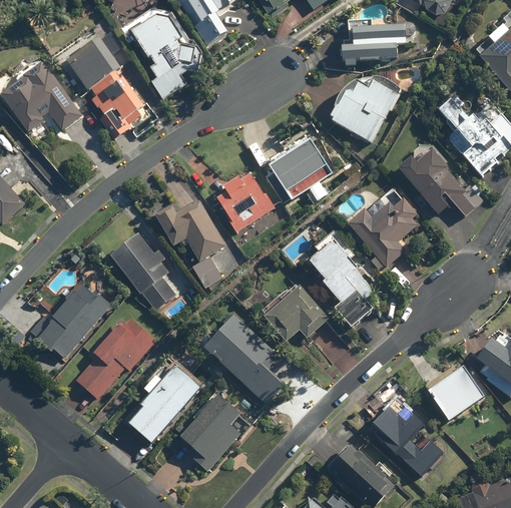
[(178,0),(207,42),(227,29),(216,12),(219,10),(217,7),(228,0),(229,2),(232,0),(178,0)]
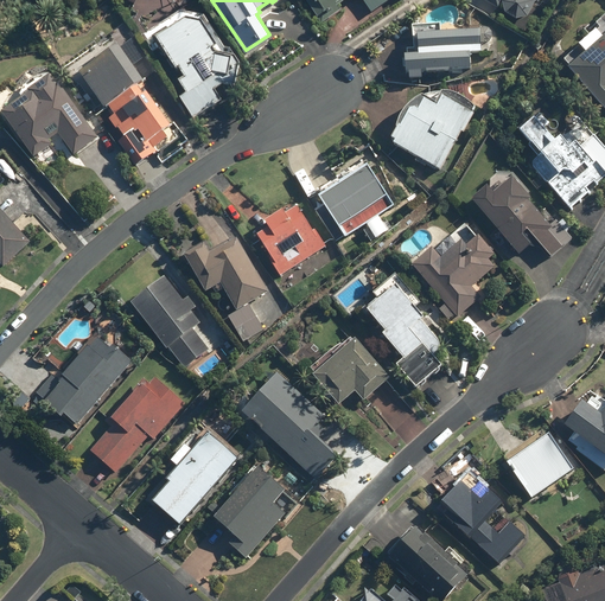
[(307,0),(323,20),(344,4),(341,0),(364,0),(373,10),(384,0),(307,0)]
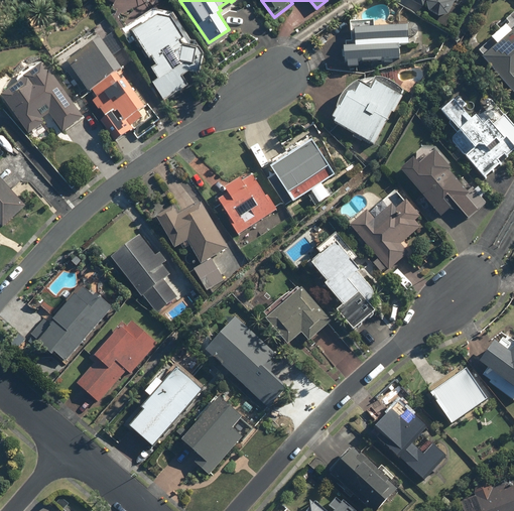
[(426,0),(427,5),(446,16),(456,0),(426,0)]
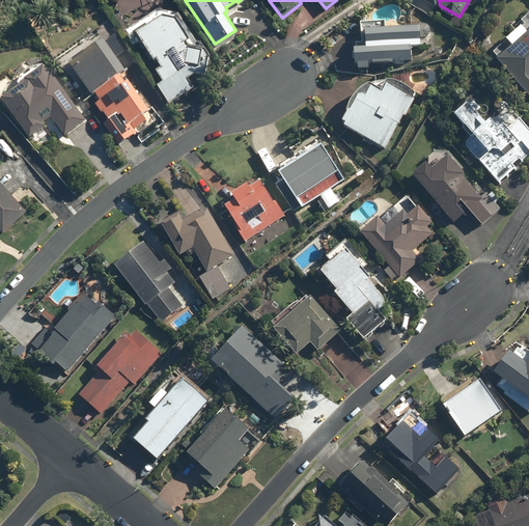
[(528,10),(521,18),(523,20),(492,49),(498,55),(496,57),(528,92),(528,10)]
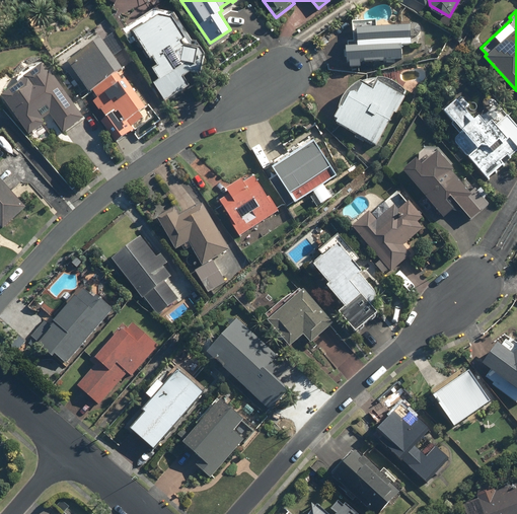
[(190,52),(180,39),(185,35),(172,17),(158,14),(132,32),(149,59),(151,58),(157,65),(152,68),(158,77),(153,80),(165,98),(180,88),(190,82),(182,73),(189,69),(201,71),(203,59),(208,56),(200,45),(190,52)]
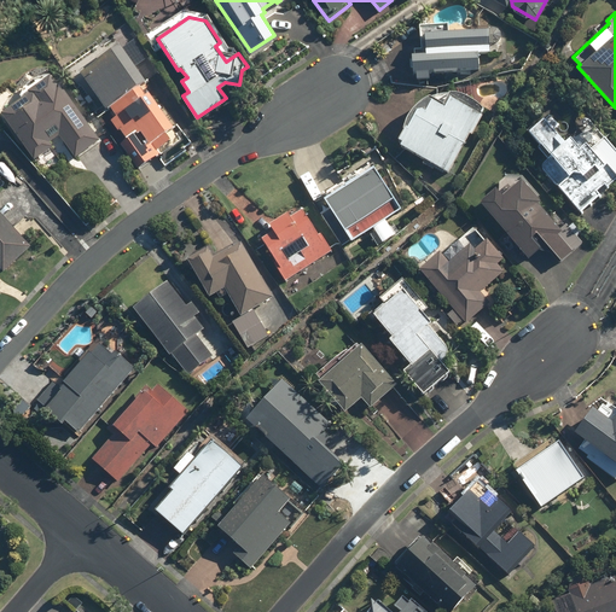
[(420,31),(422,53),(410,54),(411,71),(414,71),(416,77),(429,76),(428,70),(431,70),(431,73),(457,70),(457,68),(478,66),(477,52),(490,51),(489,27),(420,31)]
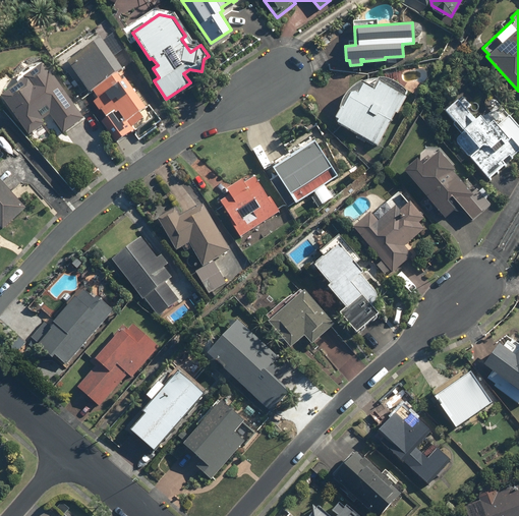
[(85,87),(89,92),(85,95),(103,117),(101,119),(118,140),(126,134),(135,127),(132,123),(143,114),(140,109),(147,104),(135,90),(138,88),(128,75),(125,78),(118,69),(121,66),(98,37),(65,62),(76,76),(72,79),(80,91),(85,87)]
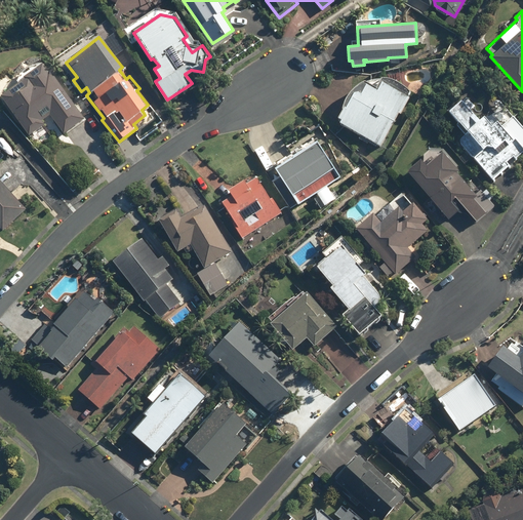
[(84,116),(43,63),(0,95),(30,133),(45,121),(43,117),(50,111),(66,130),(77,121),(84,116)]
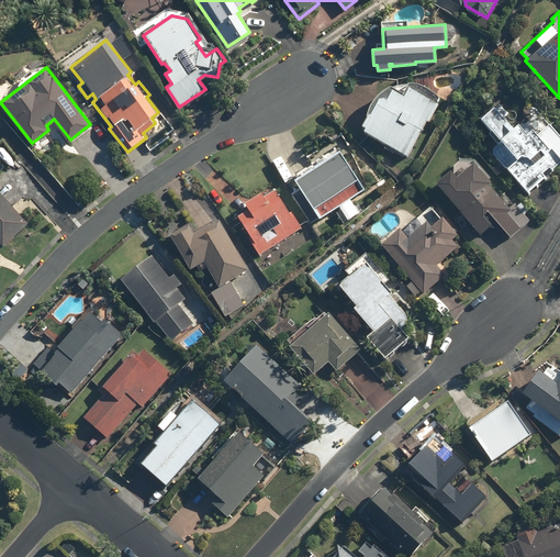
[(437,103),(435,102),(438,97),(437,96),(436,95),(435,93),(434,92),(433,91),(432,90),(430,90),(429,89),(428,88),(427,88),(426,87),(425,87),(424,86),(422,86),(421,85),(420,85),(418,84),(417,84),(415,84),(414,84),(413,82),(412,82),(410,82),(409,82),(407,82),(406,82),(404,82),(403,82),(402,84),(401,84),(399,84),(398,84),(396,85),(395,85),(394,85),(392,86),(391,86),(390,87),(389,88),(388,88),(387,88),(385,89),(384,89),(383,90),(382,90),(381,91),(380,92),(379,92),(378,93),(377,95),(377,96),(376,96),(374,97),(374,98),(373,99),(372,100),(371,101),(371,102),(370,103),(370,104),(369,106),(369,107),(369,108),(368,109),(368,110),(368,111),(368,112),(368,113),(368,114),(368,115),(368,117),(368,118),(361,130),(406,155),(426,120),(428,121),(437,103)]
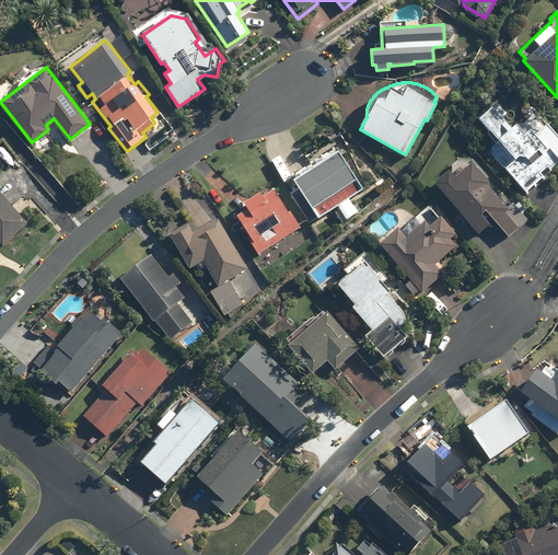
[(522,133),(514,125),(511,127),(491,105),(477,119),(498,140),(489,148),(529,189),(557,161),(557,135),(547,124),(535,135),(527,128),(522,133)]
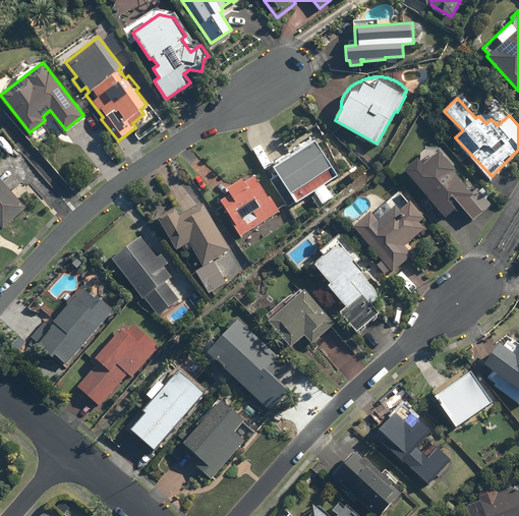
[(335,194),(326,182),(337,175),(313,141),(274,168),(296,203),(313,190),(323,204),(335,194)]
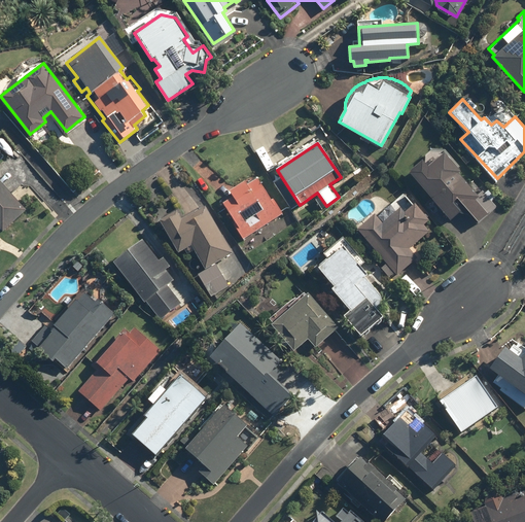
[(426,167),(419,160),(408,171),(450,218),(460,209),(452,201),(456,197),(478,220),(496,204),(482,187),(477,192),(459,173),(461,171),(443,151),(426,167)]
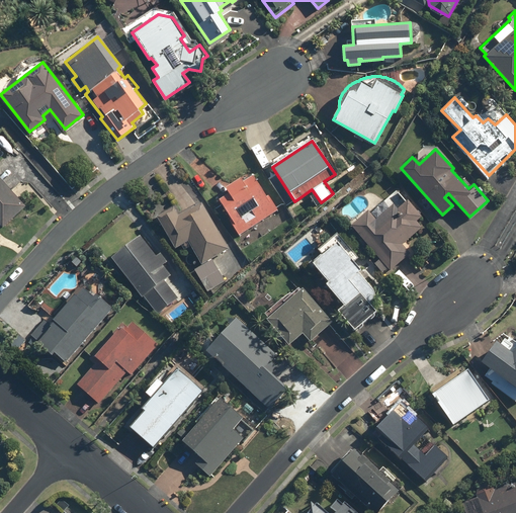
[(270,200),(251,173),(225,191),(227,194),(217,200),(240,234),(279,206),(273,197),(270,200)]
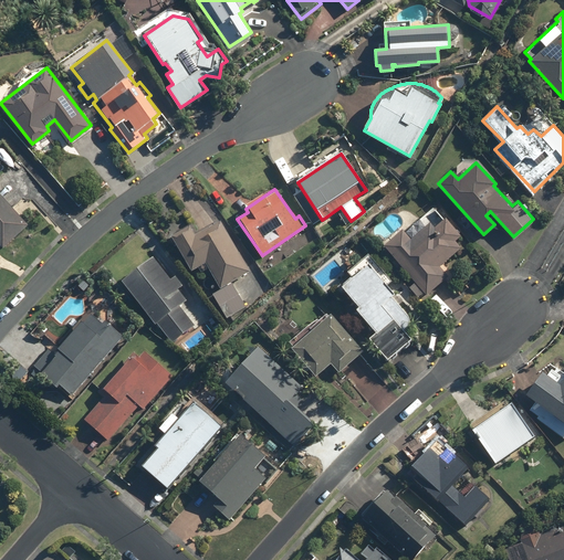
[(0,243),(3,247),(28,223),(0,193),(0,243)]
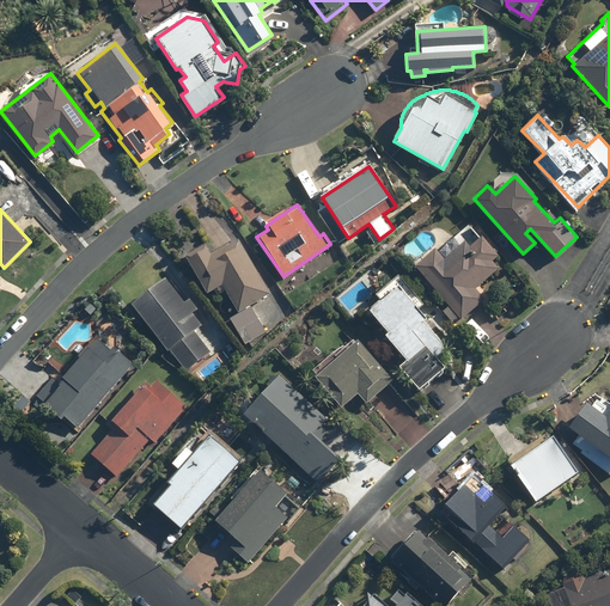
[(450,301),(443,308),(452,319),(458,313),(462,317),(474,305),(486,295),(477,286),(499,265),(493,259),(500,252),(482,233),(469,245),(464,240),(444,259),(433,249),(415,265),(450,301)]
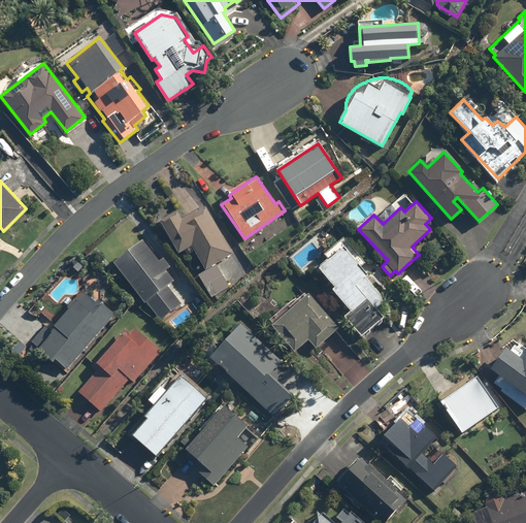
[(223,234),(225,233),(214,214),(211,215),(205,205),(182,219),(175,209),(159,220),(178,252),(191,244),(205,268),(198,272),(211,294),(230,283),(217,262),(233,252),(223,234)]
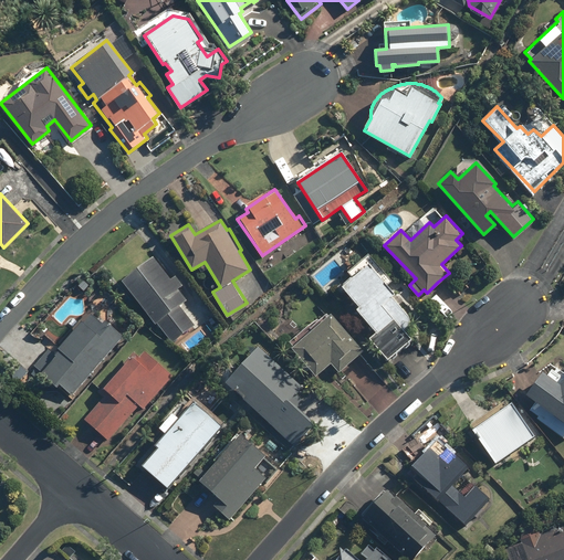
[(149,255),(118,282),(155,324),(158,321),(174,340),(197,321),(181,304),(187,298),(178,288),(184,284),(175,274),(169,278),(149,255)]
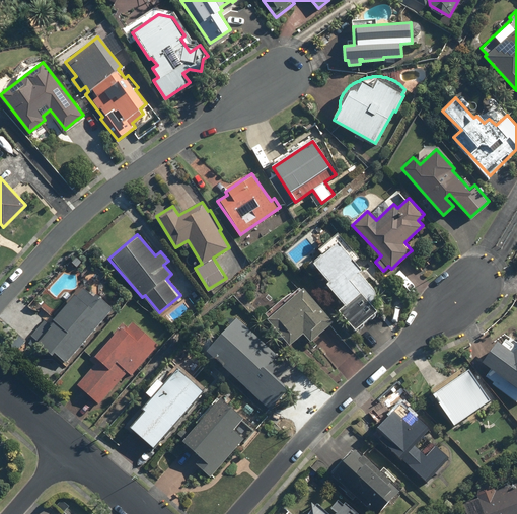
[(370,274),(364,267),(361,270),(337,242),(311,265),(327,283),(325,285),(344,305),(338,311),(355,329),(368,317),(376,310),(370,303),(379,294),(365,279),(370,274)]
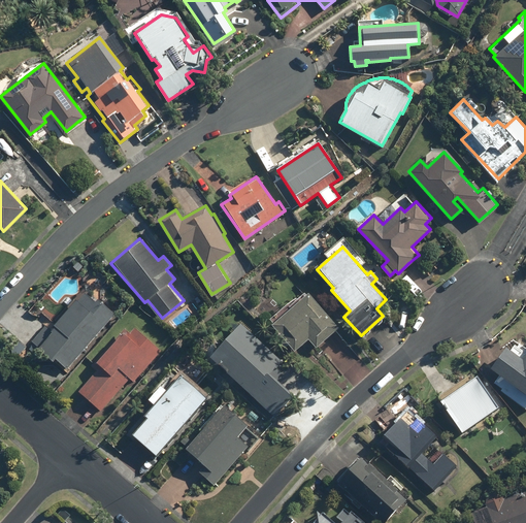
[(46,321),(31,338),(39,346),(36,349),(51,360),(55,356),(67,366),(113,312),(97,297),(94,300),(85,292),(77,300),(76,298),(53,326),(46,321)]
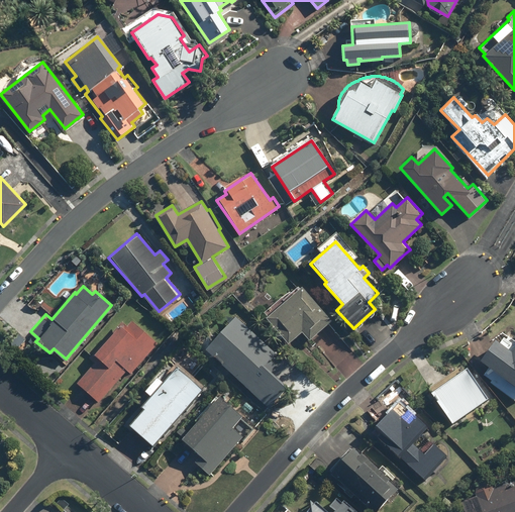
[(266,318),(290,343),(302,332),(310,340),(322,329),(331,320),(300,286),(266,318)]
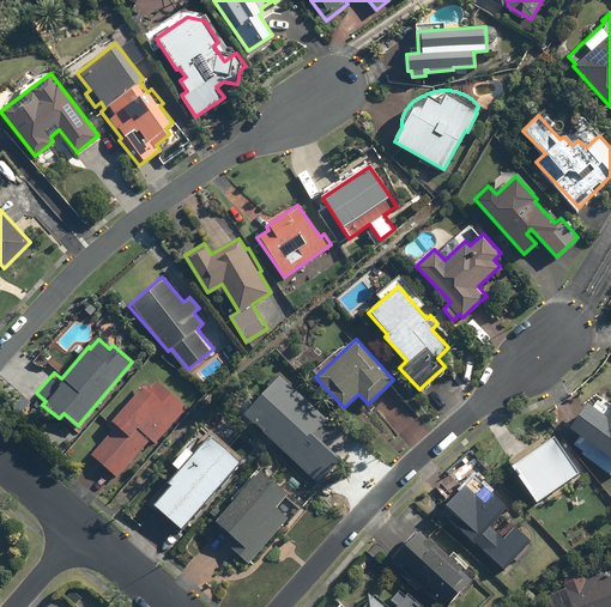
[(338,460),(320,443),(328,433),(320,425),(326,419),(277,375),(242,414),(253,425),(256,422),(272,435),(268,438),(318,483),(338,460)]
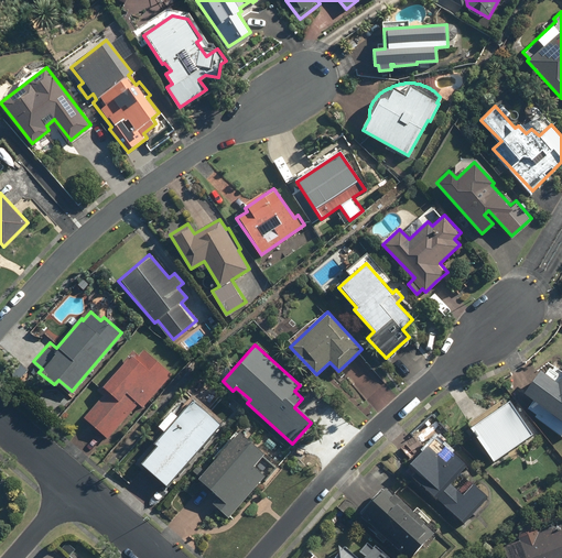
[(104,434),(106,436),(138,402),(143,406),(173,373),(144,347),(139,353),(134,349),(97,390),(104,395),(85,416),(98,429),(89,439),(94,444),(104,434)]
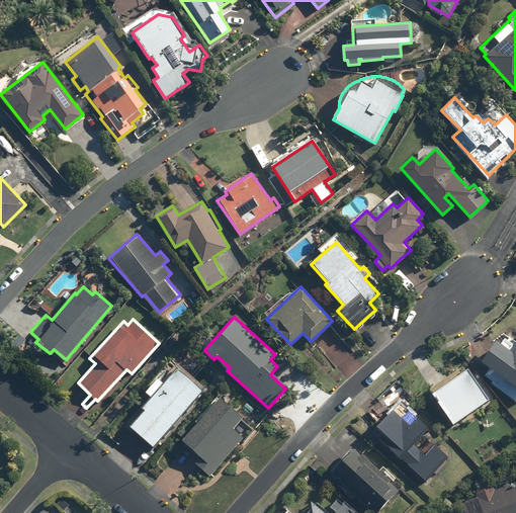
[(491,348),(481,361),(490,368),(486,374),(515,397),(515,346),(506,339),(502,345),(496,341),(491,348)]
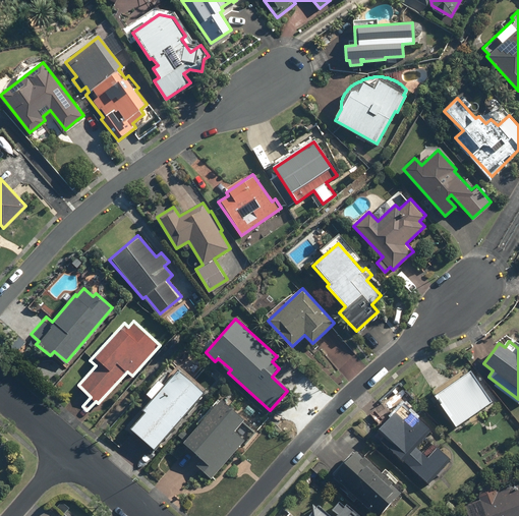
[(207,388),(177,362),(160,382),(158,380),(145,395),(151,400),(141,410),(145,412),(130,430),(154,450),(207,388)]
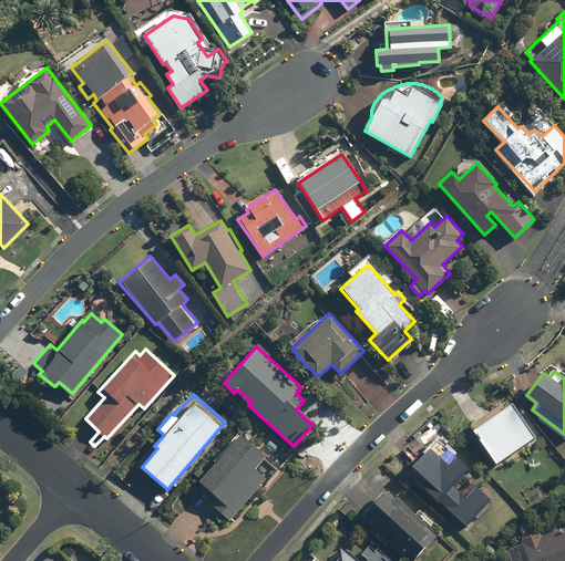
[(511,404),(471,430),(494,465),(534,437),(511,404)]
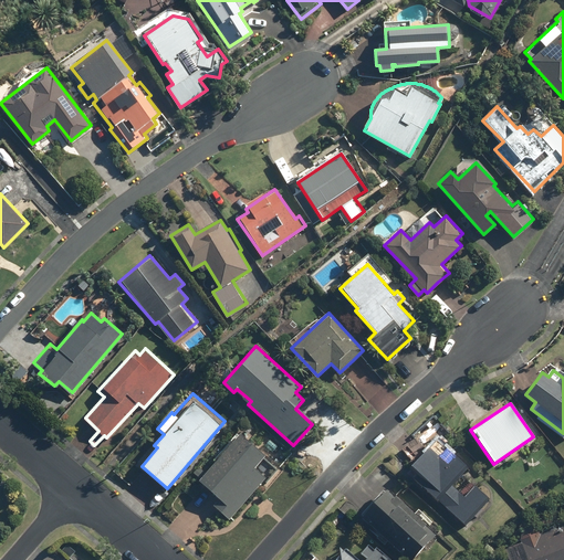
[(211,505),(228,519),(267,476),(256,466),(267,454),(241,431),(206,471),(199,465),(195,471),(200,476),(197,479),(218,498),(211,505)]
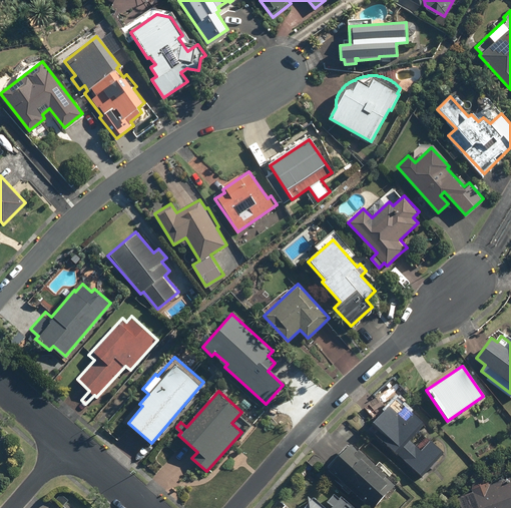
[(377,434),(422,475),(445,450),(420,427),(424,423),(398,399),(375,425),(381,430),(377,434)]
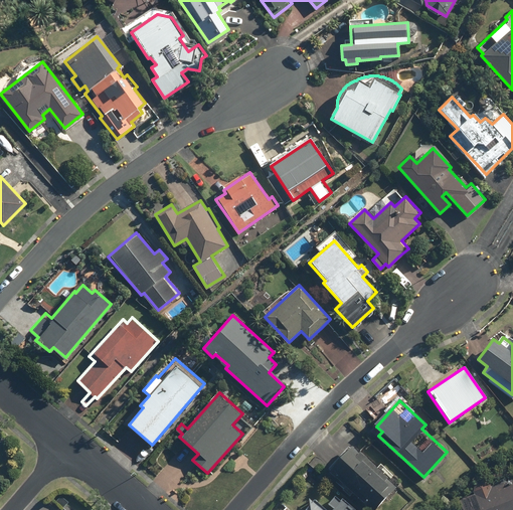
[(342,452),(326,470),(371,509),(395,484),(350,443),(342,452)]
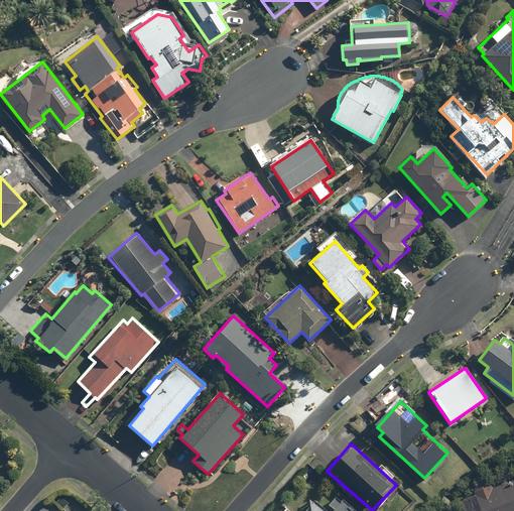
[(461,497),(465,510),(513,510),(513,479),(492,487),(491,486),(491,485),(491,484),(490,484),(489,483),(488,482),(487,481),(486,481),(485,481),(484,480),(483,480),(482,480),(481,480),(480,481),(479,481),(478,482),(477,482),(476,483),(475,484),(475,485),(474,485),(474,486),(474,487),(474,488),(474,489),(473,489),(474,490),(474,491),(474,492),(474,493),(461,497)]
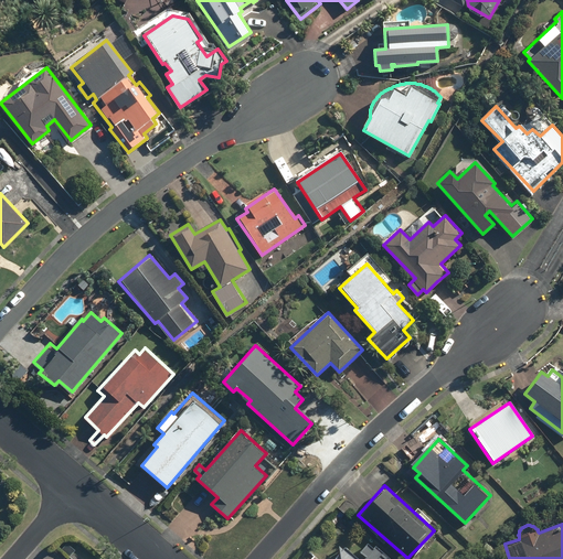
[(391,558),(392,558),(378,545),(375,547),(370,543),(361,551),(367,557),(363,558),(356,558),(344,548),(332,558),(391,558)]
